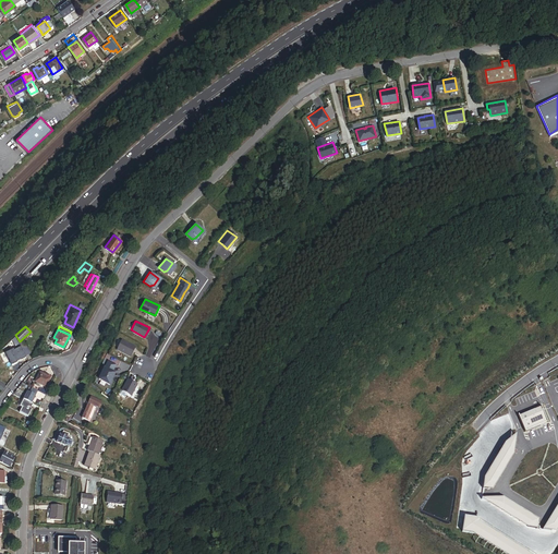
[(25,352),(28,350),(23,338),(20,341),(21,344),(25,352)]
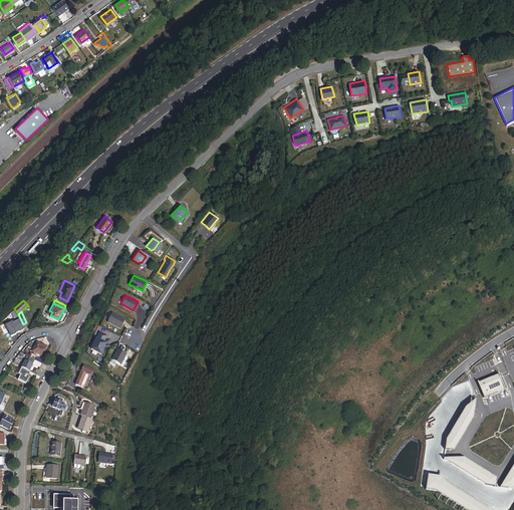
[(111,311),(106,320),(119,326),(121,321),(123,317),(111,311)]
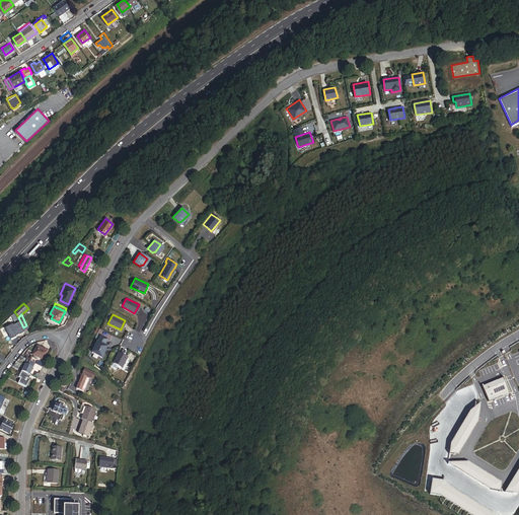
[(24,329),(23,327),(19,319),(15,321),(10,324),(10,323),(5,326),(11,338),(16,335),(24,329)]
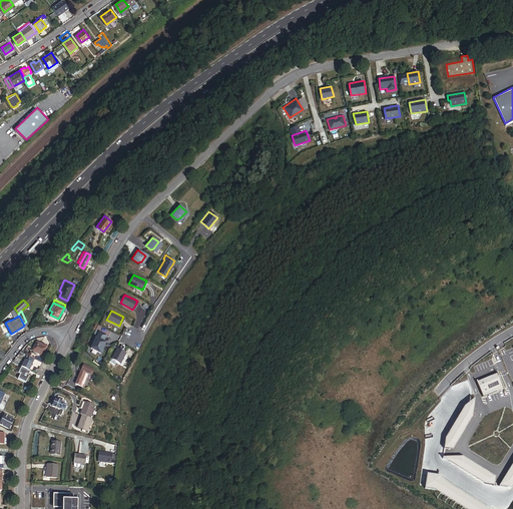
[(94,336),(89,347),(99,351),(103,343),(104,341),(94,336)]
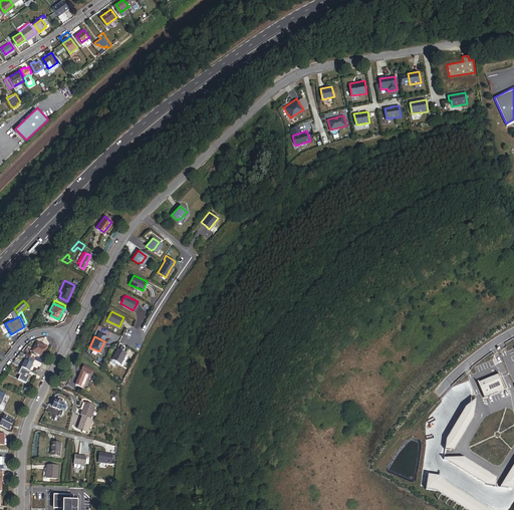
[(36,351),(42,354),(47,344),(43,342),(43,341),(41,340),(41,341),(40,342),(37,341),(32,349),(34,350),(36,351)]
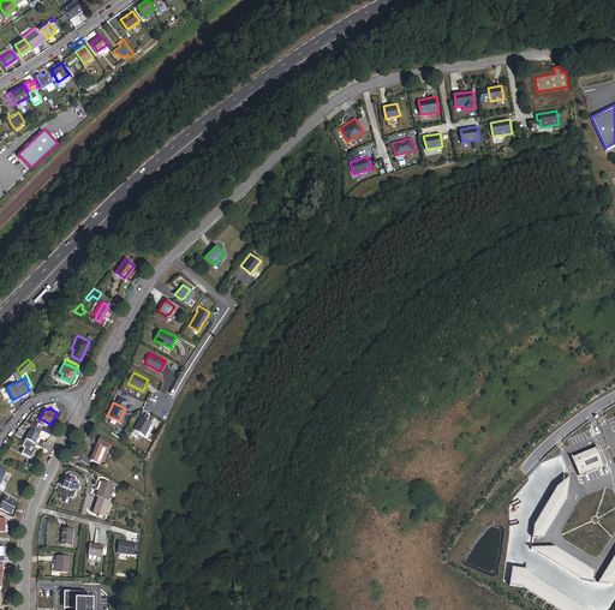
[(139,416),(133,428),(143,432),(150,420),(145,418),(139,416)]
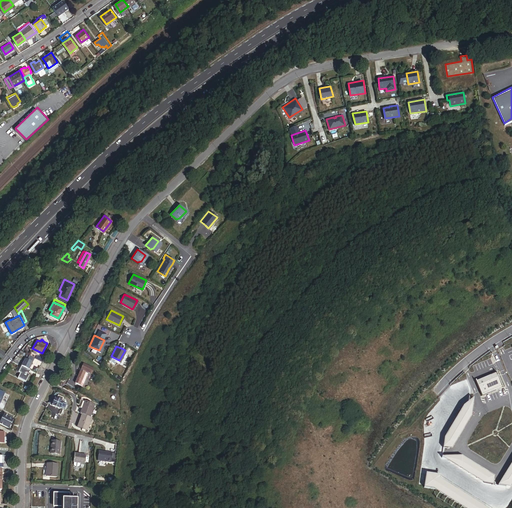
[(22,364),(29,367),(32,360),(28,358),(26,357),(25,359),(22,363),(22,364)]
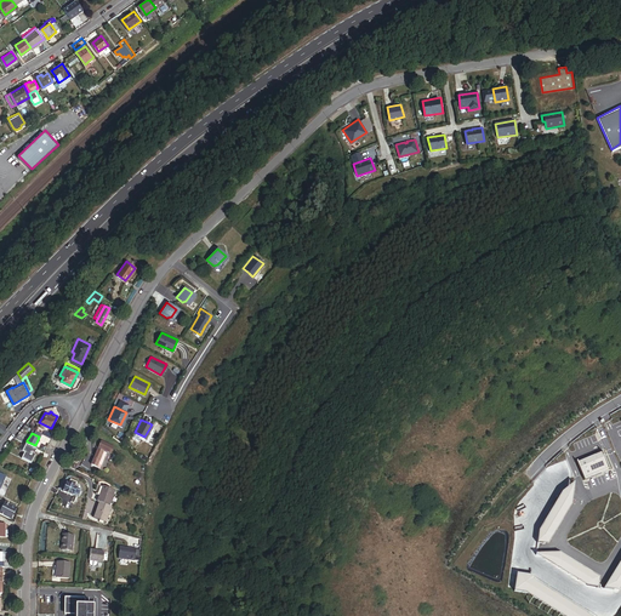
[(34,451),(36,446),(35,445),(27,441),(27,440),(22,449),(24,451),(22,455),(30,460),(35,451),(34,451)]
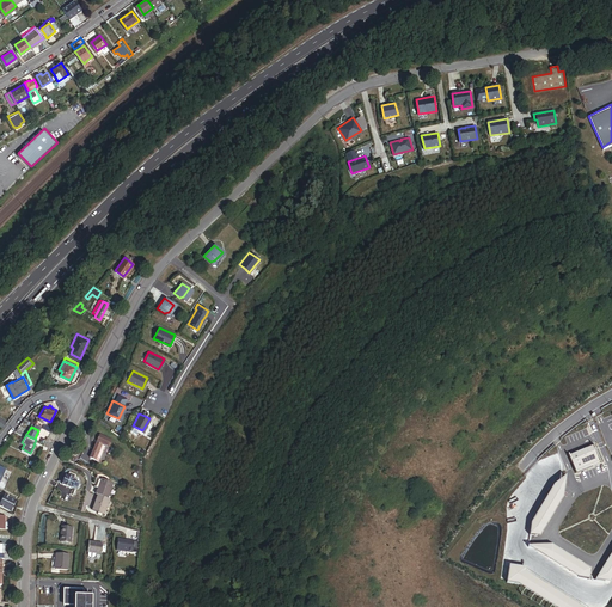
[(91,457),(98,460),(105,443),(109,445),(111,439),(99,434),(91,457)]
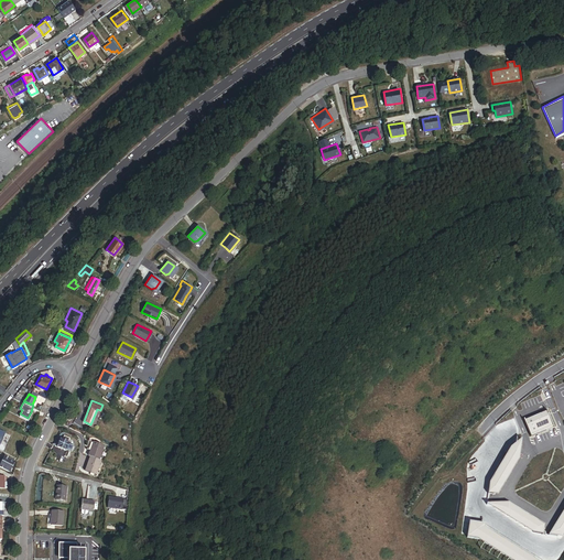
[(523,416),(522,416),(530,433),(531,433),(530,432),(545,426),(544,424),(551,421),(552,423),(553,423),(545,407),(545,408),(523,417),(523,416)]
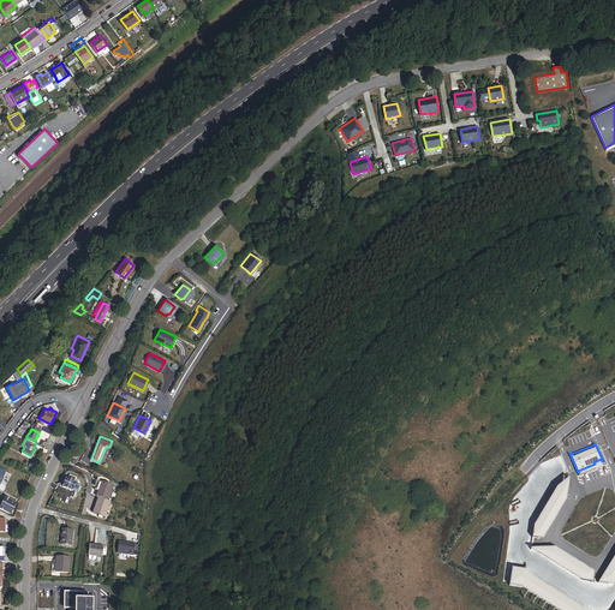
[(72,488),(73,485),(76,480),(76,479),(75,478),(67,474),(66,474),(63,484),(72,488)]
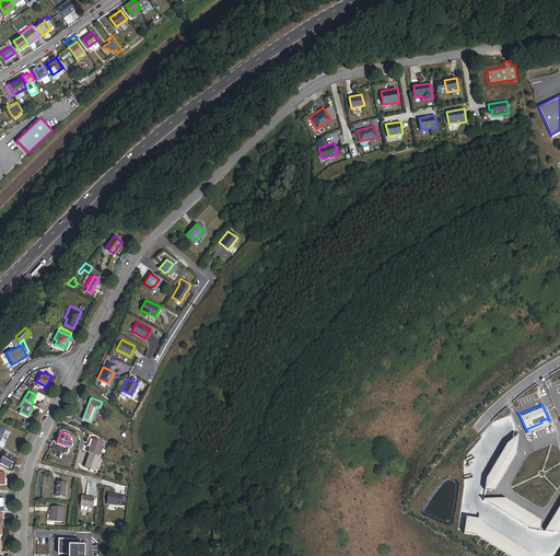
[(506,441),(486,477),(483,487),(493,489),(515,453),(517,433),(506,441)]
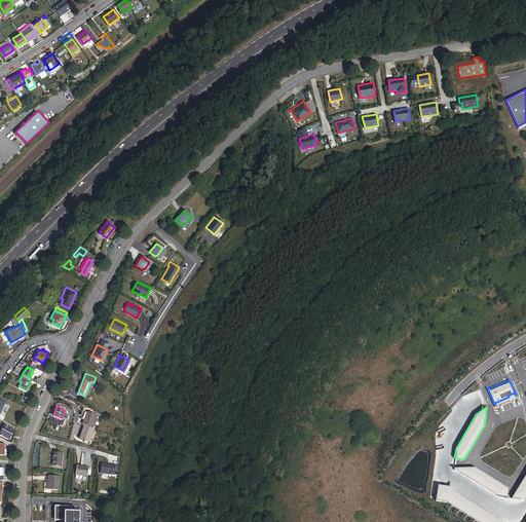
[(86,423),(94,426),(99,413),(88,409),(83,422),(86,423)]
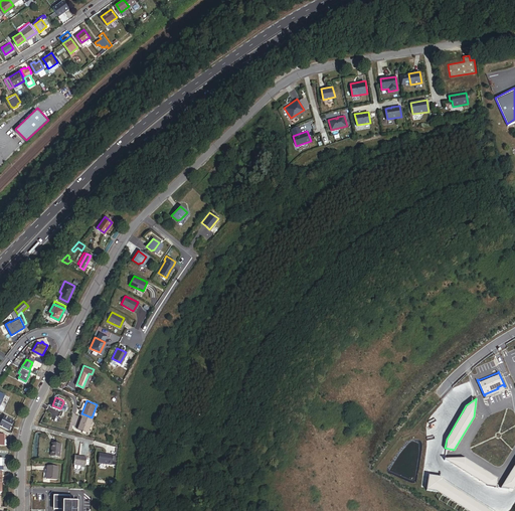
[(0,420),(0,423),(8,429),(13,419),(4,414),(2,417),(1,419),(0,420)]
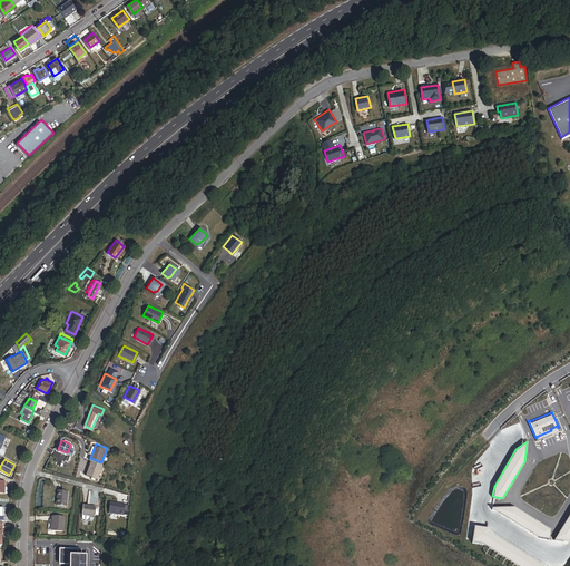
[(98,476),(99,477),(105,464),(101,462),(94,459),(88,472),(94,475),(98,476)]
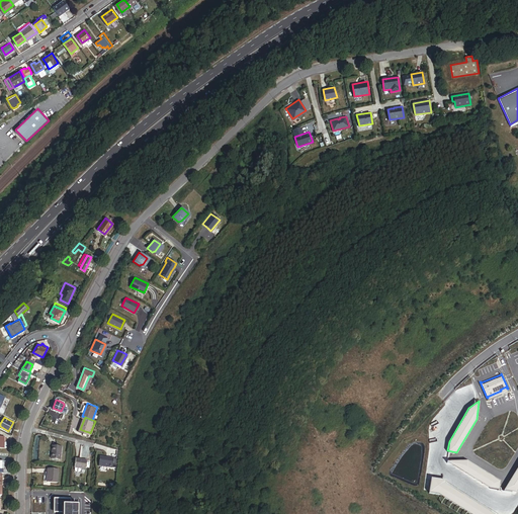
[(51,455),(60,456),(61,444),(52,443),(51,455)]
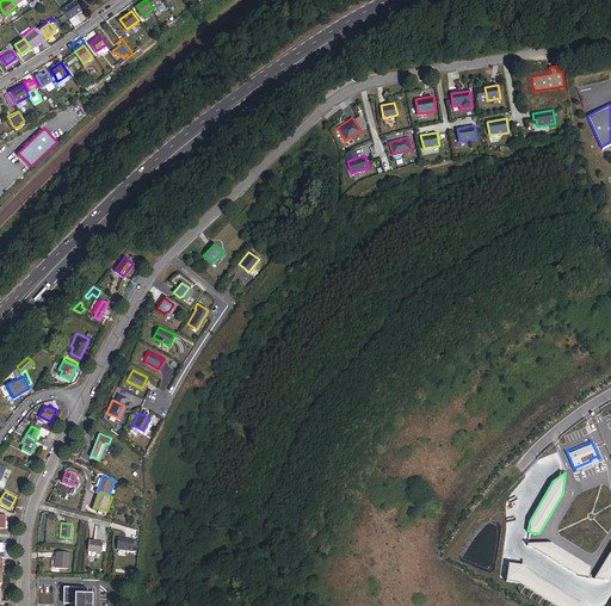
[(115,545),(136,548),(137,537),(116,535),(115,545)]
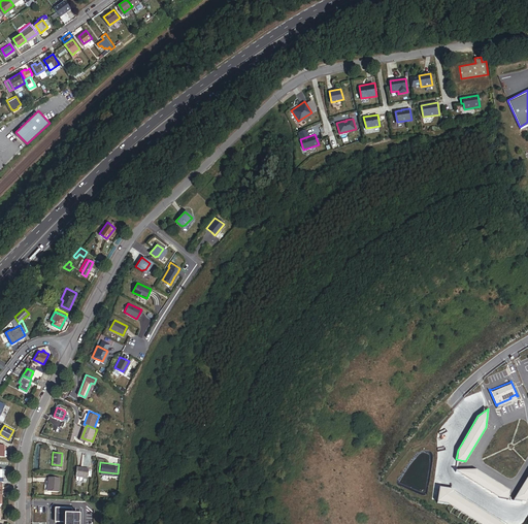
[(81,472),(87,473),(88,464),(75,463),(75,472),(81,472)]
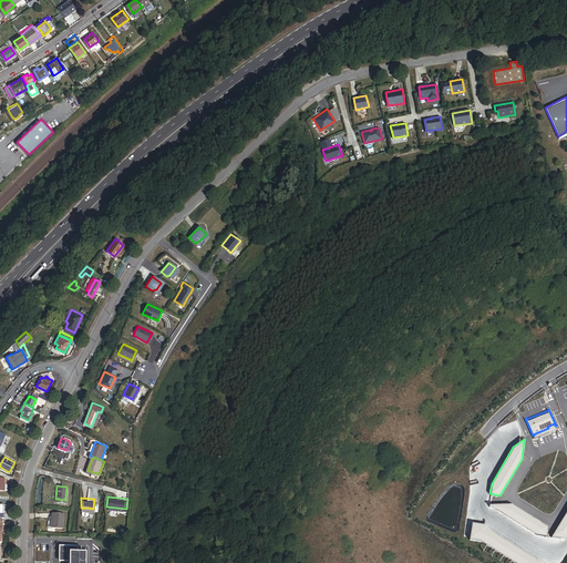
[(547,524),(511,502),(488,504),(535,532),(546,534),(547,524)]
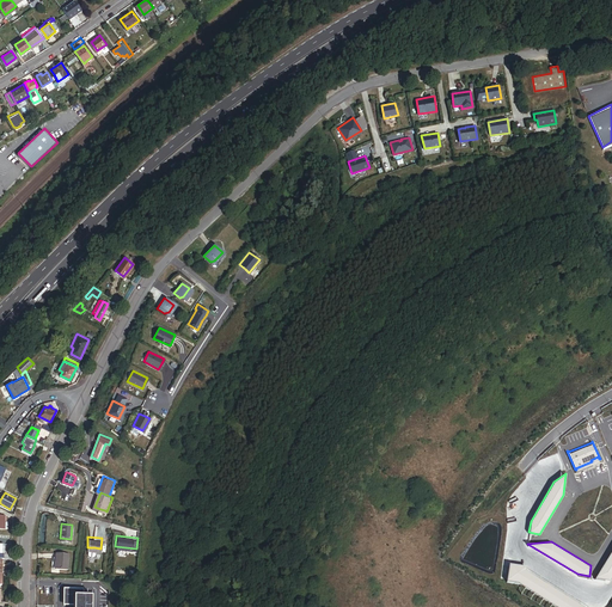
[(610,578),(611,574),(611,547),(594,576),(610,578)]
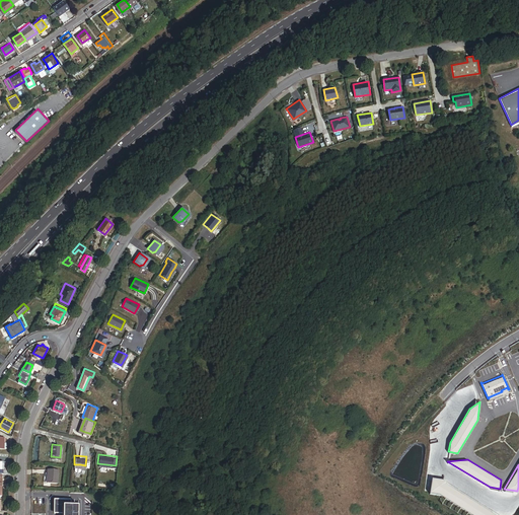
[(47,481),(58,482),(59,468),(48,467),(47,481)]
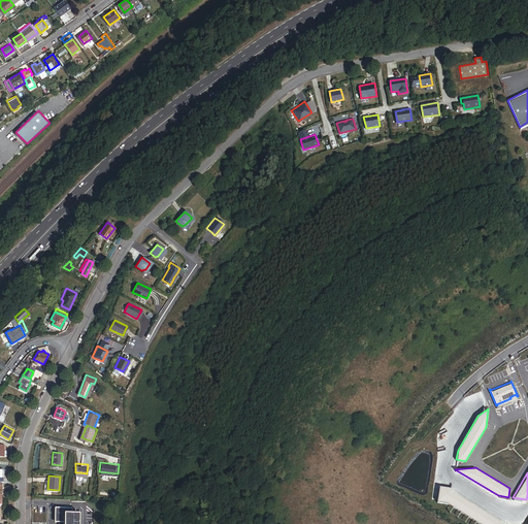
[(454,488),(438,486),(436,500),(451,503),(453,491),(454,488)]
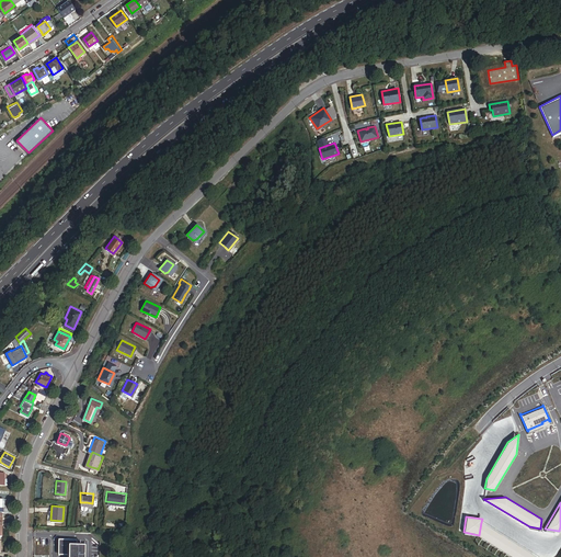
[(534,556),(536,555),(481,522),(479,535),(513,556),(534,556)]
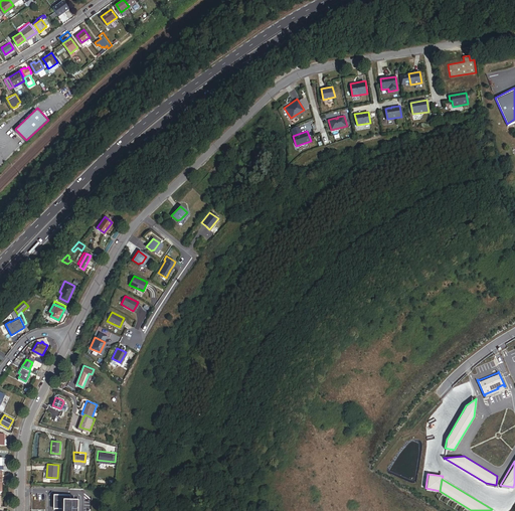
[(80,510),(78,510),(78,501),(71,500),(71,494),(55,494),(55,507),(63,507),(62,510),(80,510)]
